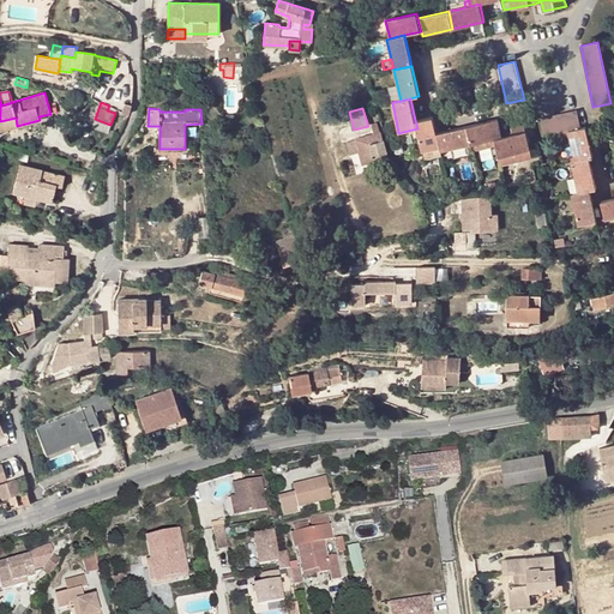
[(581,127),(577,110),(539,119),(542,137),(569,131),(581,127)]
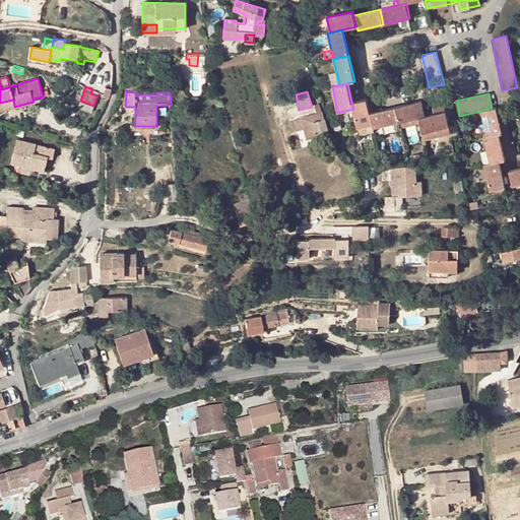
[(373,125),(367,99),(351,102),(353,109),(358,128),(359,128),(373,125)]
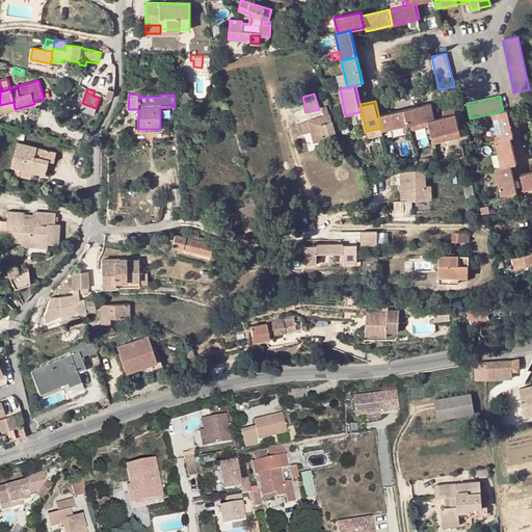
[(14,102),(0,105),(0,112),(15,109),(14,102)]
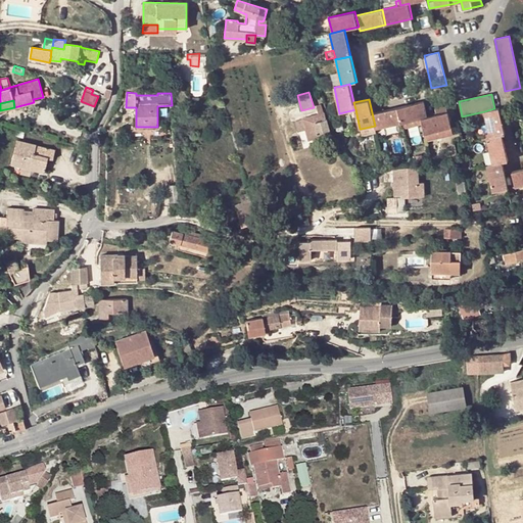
[(94,106),(81,101),(79,108),(92,112),(94,106)]
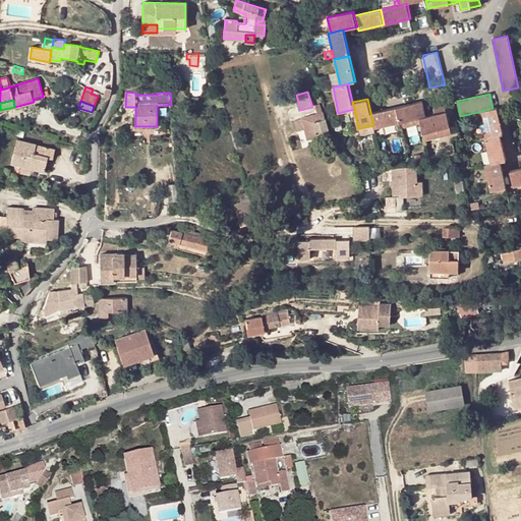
[(423,101),(397,107),(400,122),(420,117),(426,116),(423,101)]
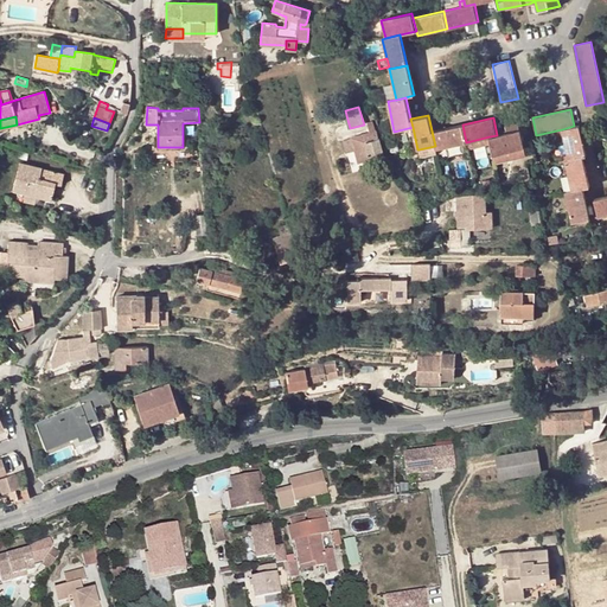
[(378,139),(372,121),(368,123),(370,133),(352,138),(356,151),(359,163),(371,159),(384,155),(379,139),(378,139)]
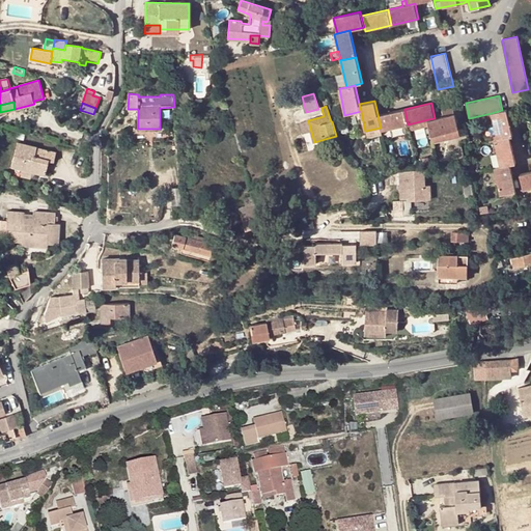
[(458,129),(453,108),(443,110),(444,116),(428,119),(429,127),(434,143),(447,140),(445,132),(458,129)]
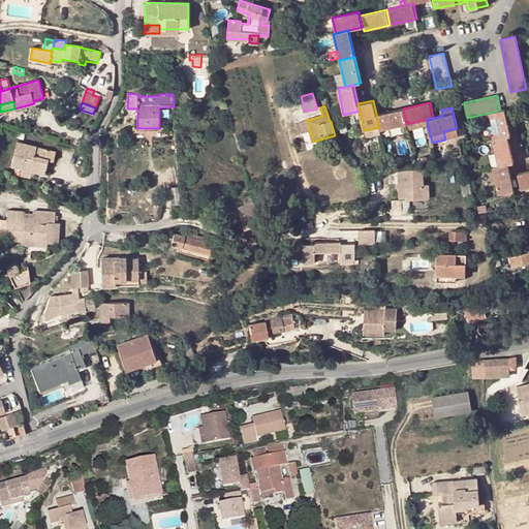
[(406,124),(403,109),(376,115),(379,127),(380,130),(406,124)]
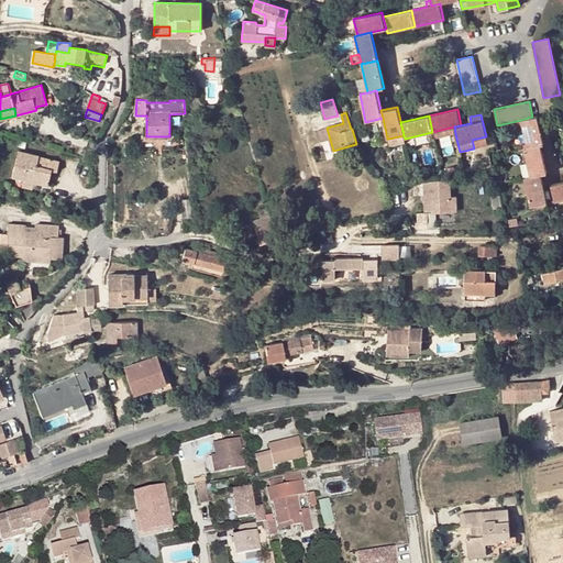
[(543,144),(538,116),(532,117),(521,120),(527,147),(540,145),(543,144)]
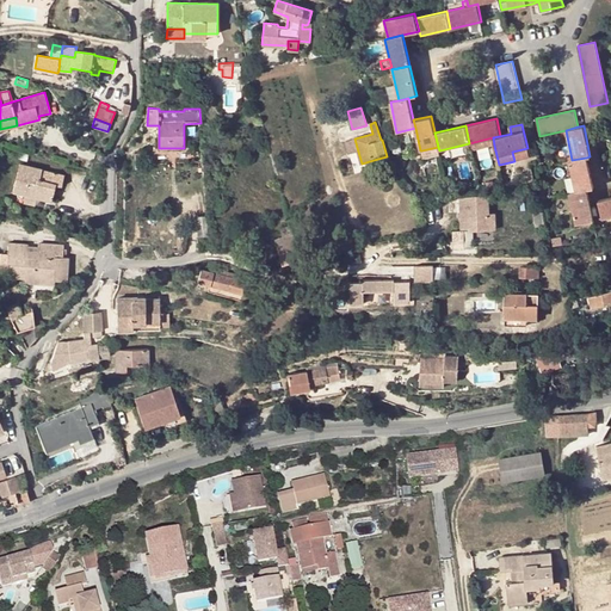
[(493,137),(469,143),(471,150),(494,146),(493,137)]
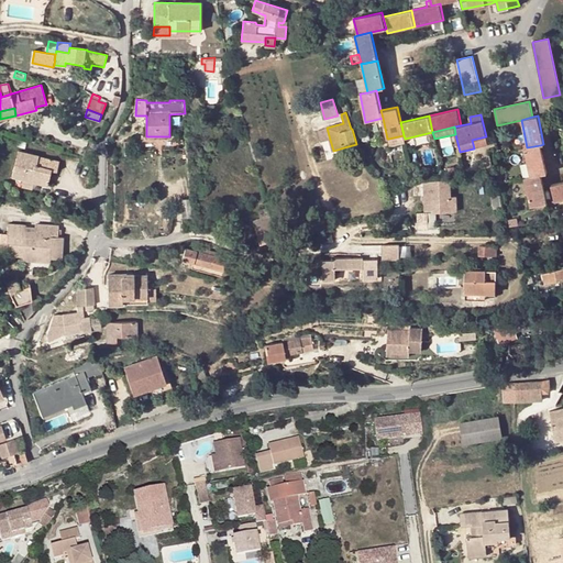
[(330,140),(327,128),(318,131),(321,142),(330,140)]
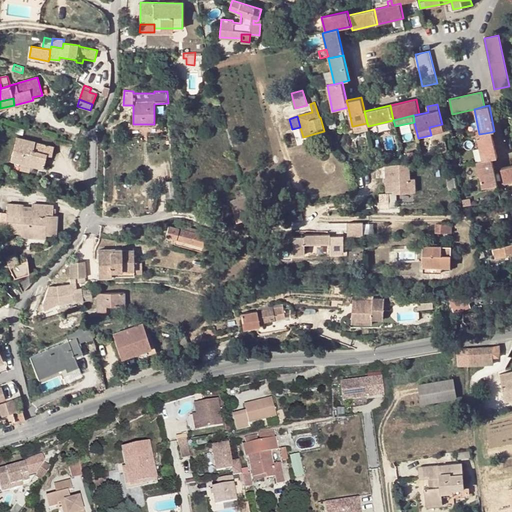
[(368,129),(367,123),(353,126),(354,132),(368,129)]
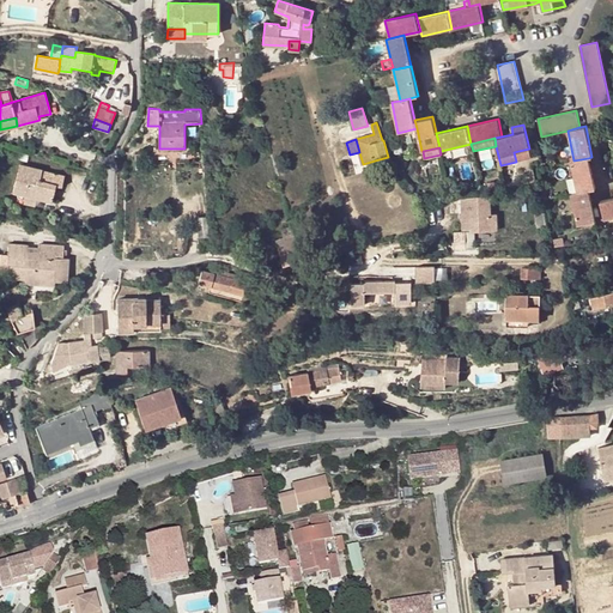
[(529,149),(514,152),(516,162),(532,158),(529,149)]
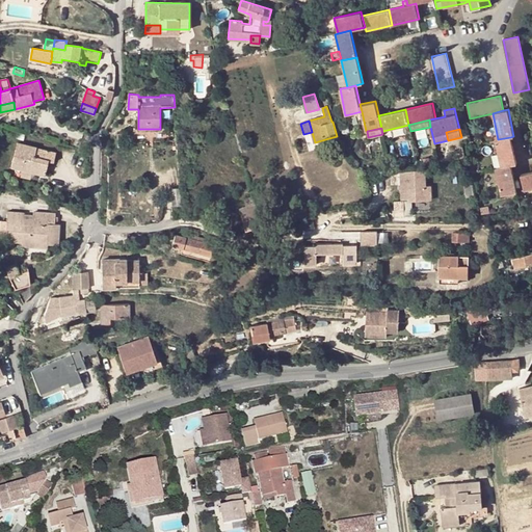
[(339,143),(337,136),(325,139),(327,147),(339,143)]
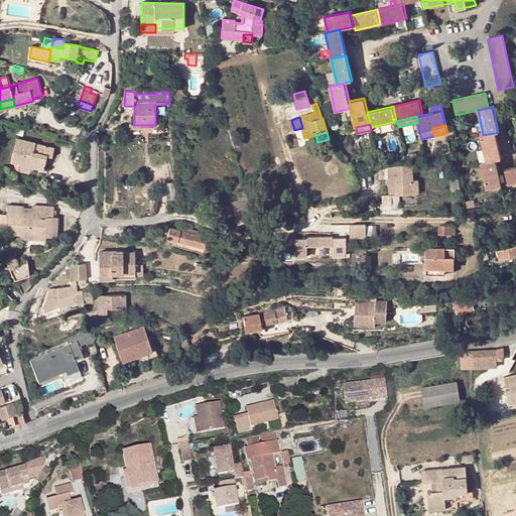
[(501,158),(495,133),(483,135),(480,136),(486,162),(496,160),(501,158)]
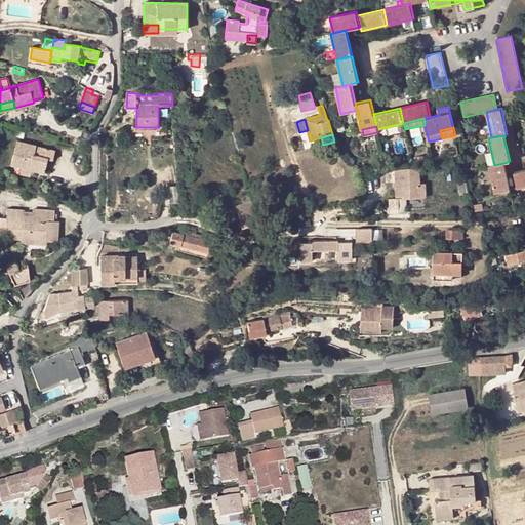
[(36,146),(17,142),(11,164),(45,172),(48,159),(53,160),(55,152),(36,147),(36,146)]
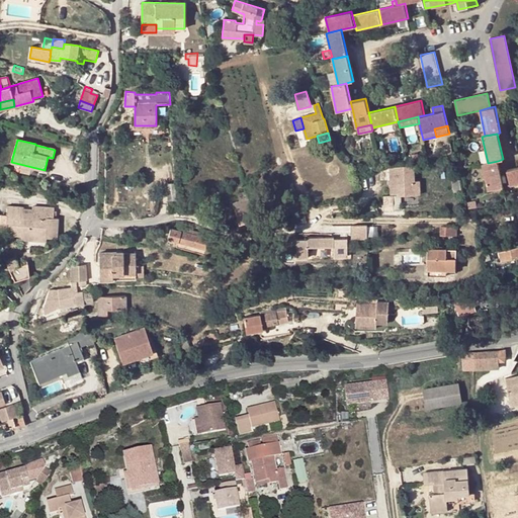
[(503,186),(498,161),(488,163),(482,164),(488,190),(503,186)]
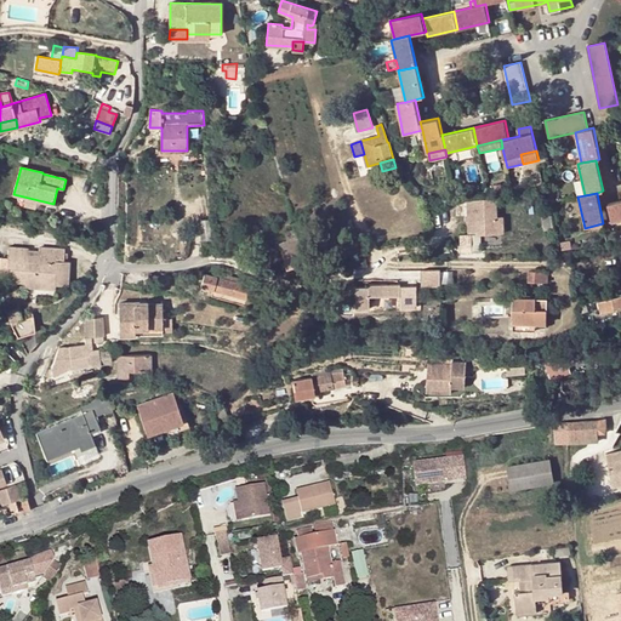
[(497,216),(496,198),(467,200),(468,233),(477,232),(477,234),(482,234),(505,233),(503,216),(497,216)]
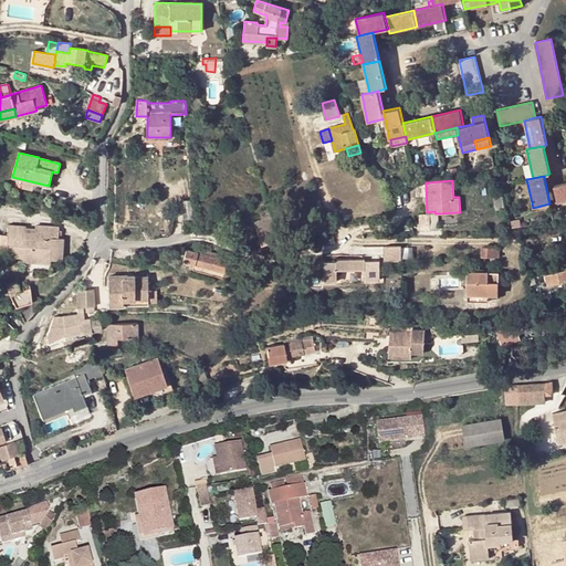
[(565,181),(554,186),(558,202),(565,200),(565,181)]
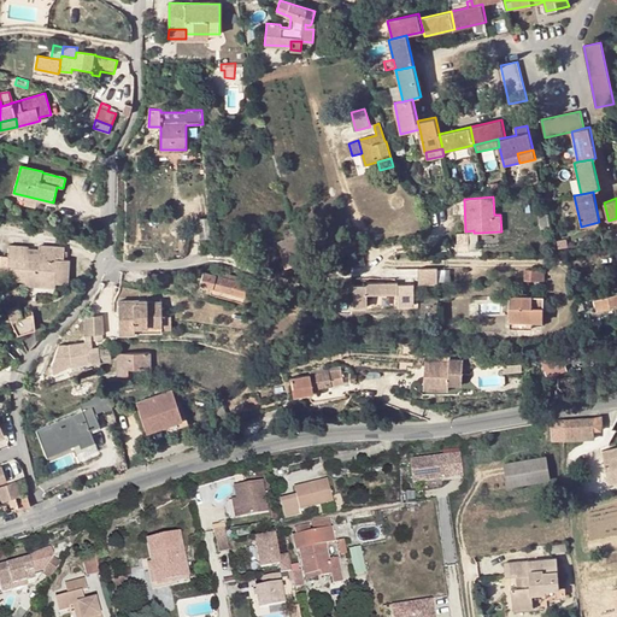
[(550,225),(547,211),(539,212),(541,228),(550,225)]
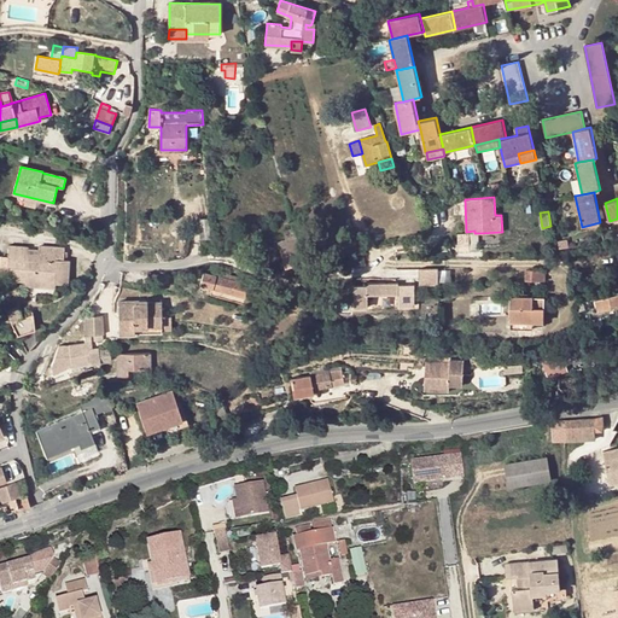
[(210,238),(209,217),(199,219),(199,238),(210,238)]
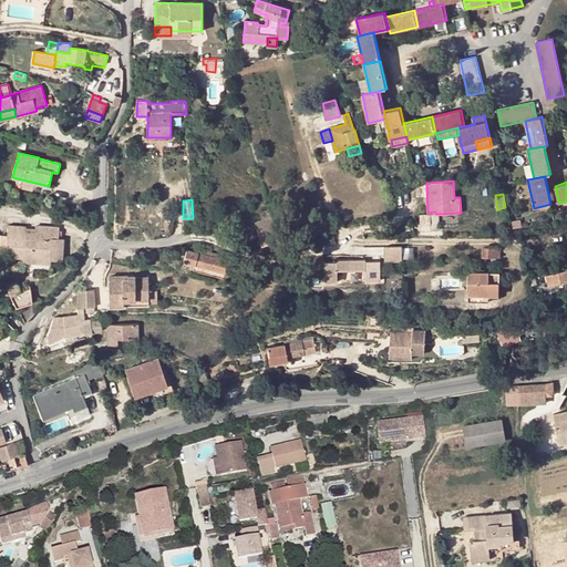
[(431,229),(431,214),(421,215),(421,230),(431,229)]
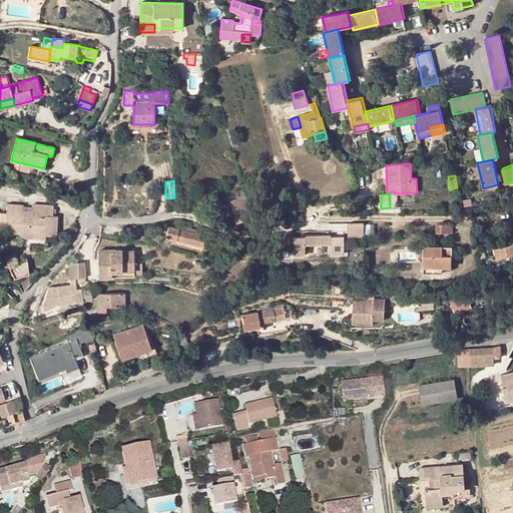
[(399,207),(398,193),(394,193),(390,193),(390,207),(399,207)]
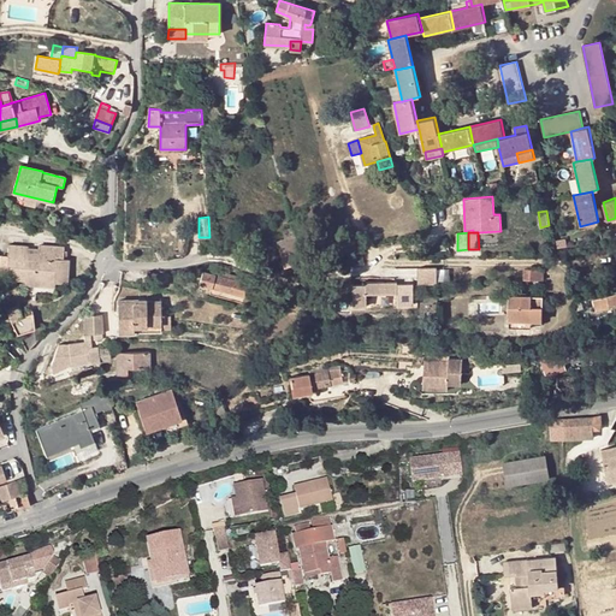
[(39,254),(28,253),(29,248),(29,247),(9,246),(9,258),(7,272),(6,278),(27,280),(27,284),(45,285),(45,282),(55,282),(67,283),(69,260),(64,259),(64,248),(39,246),(39,249),(39,254)]
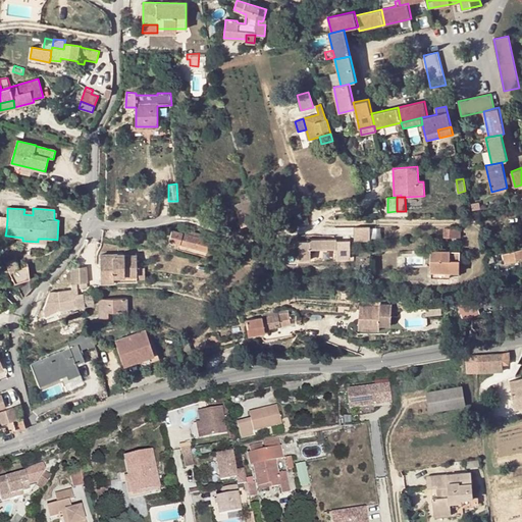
[(371,226),(355,226),(355,240),(371,240),(371,226)]
